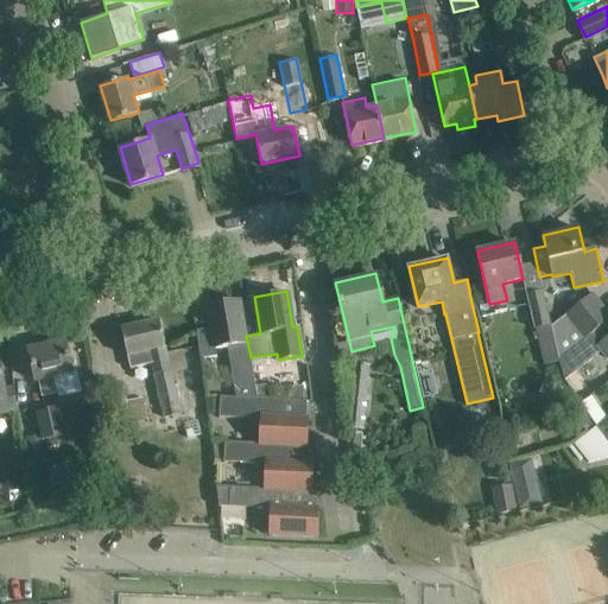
[(543,291),(526,294),(534,329),(536,328),(536,330),(532,331),(534,337),(538,336),(544,364),(558,360),(558,358),(551,324),(543,291)]
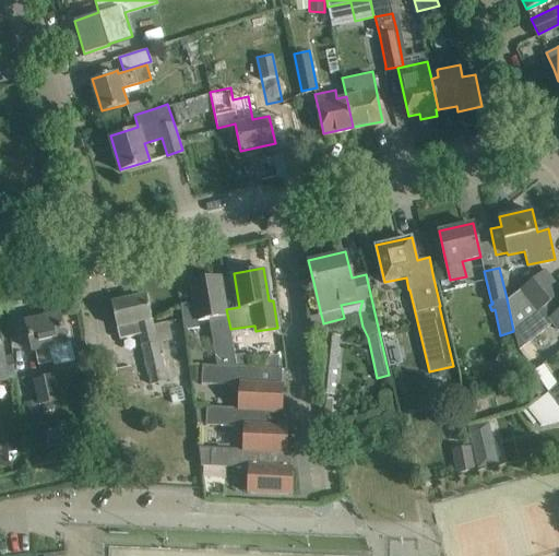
[(520,288),(507,298),(513,330),(538,309),(558,292),(558,287),(544,270),(520,288)]
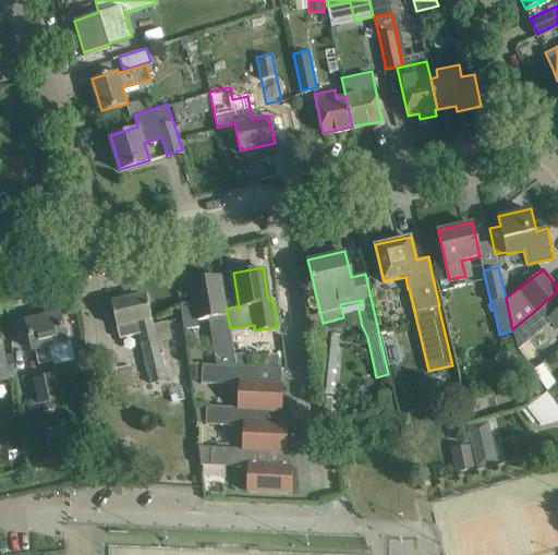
[(193,300),(180,302),(184,324),(184,328),(198,325),(197,320),(209,317),(216,362),(235,363),(233,353),(230,328),(226,309),(220,275),(190,280),(193,300)]
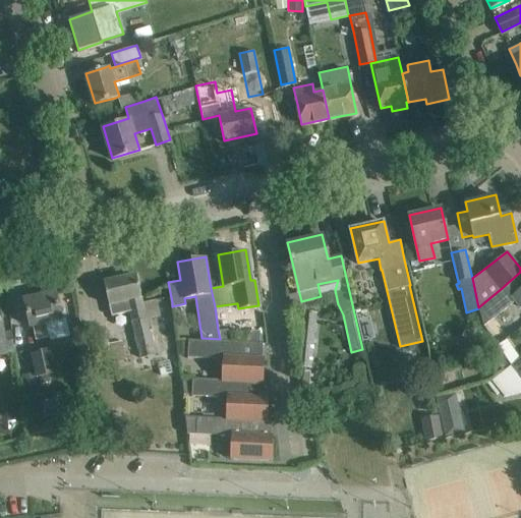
[(136,273),(104,281),(108,300),(109,304),(111,314),(129,310),(140,357),(157,353),(148,318),(161,313),(157,298),(142,301),(140,293),(136,273)]
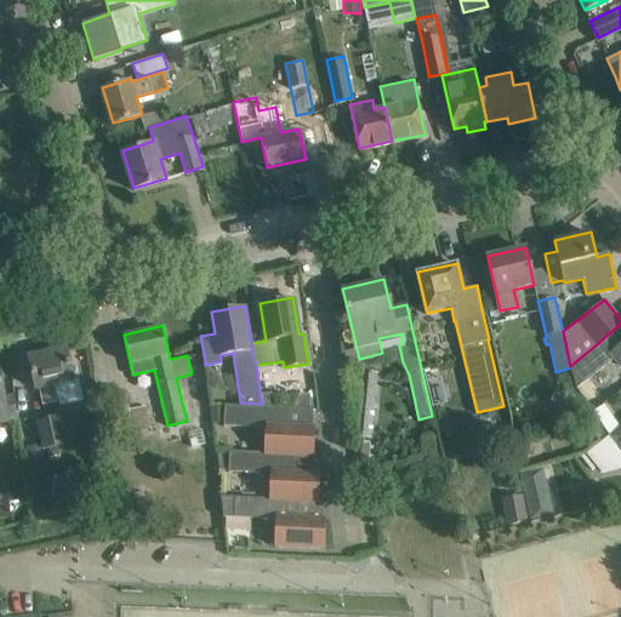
[(598,343),(570,366),(570,367),(576,386),(609,359),(598,343)]
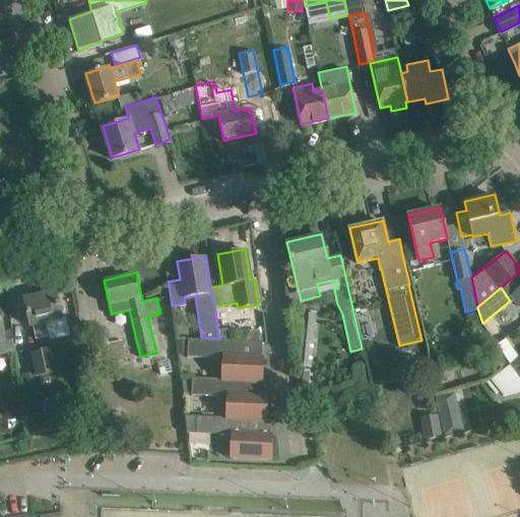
[(519,287),(511,296),(514,299),(519,305),(519,304),(519,287)]
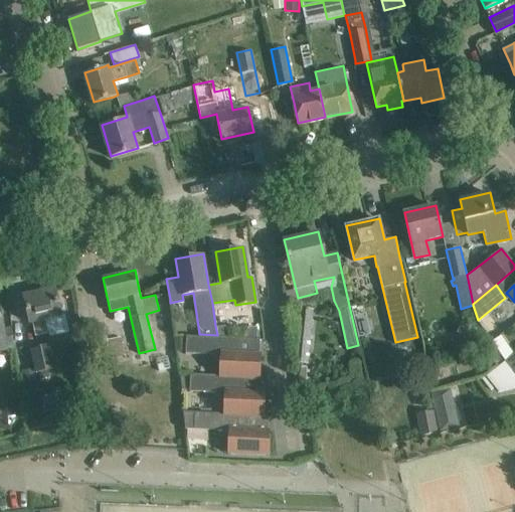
[(55,289),(24,296),(28,316),(29,321),(32,321),(36,335),(48,333),(45,318),(61,314),(59,309),(55,289)]
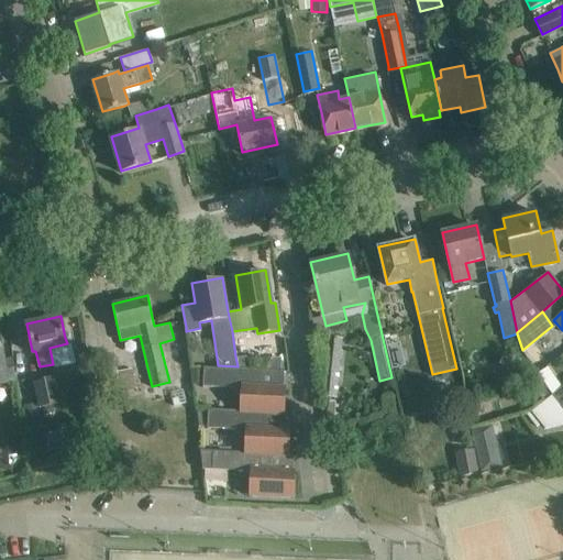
[(329,336),(323,395),(338,396),(343,337),(329,336)]
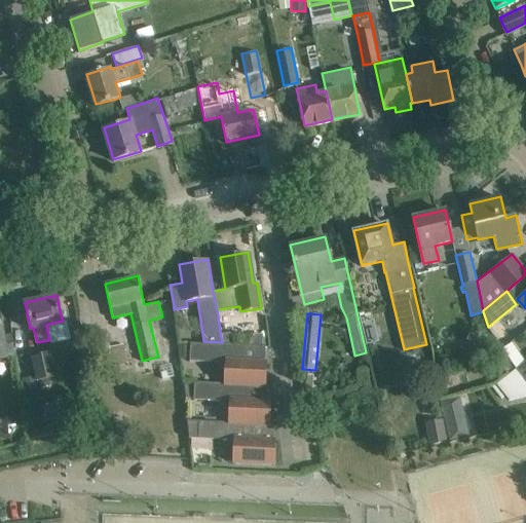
[(0,320),(0,355),(8,353),(13,352),(11,333),(3,335),(2,330),(0,320)]
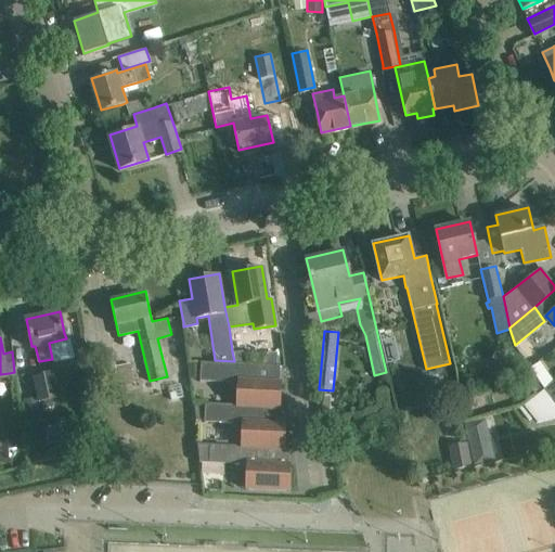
[(242,349),(232,351),(234,361),(248,361),(248,355),(242,349)]
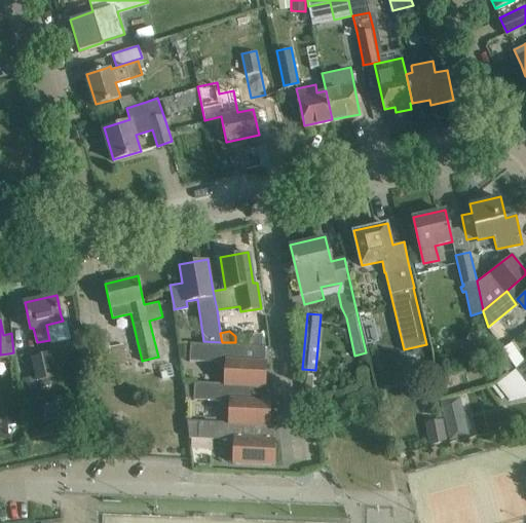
[(250,344),(250,345),(262,345),(263,333),(254,332),(253,334),(250,337),(250,344)]
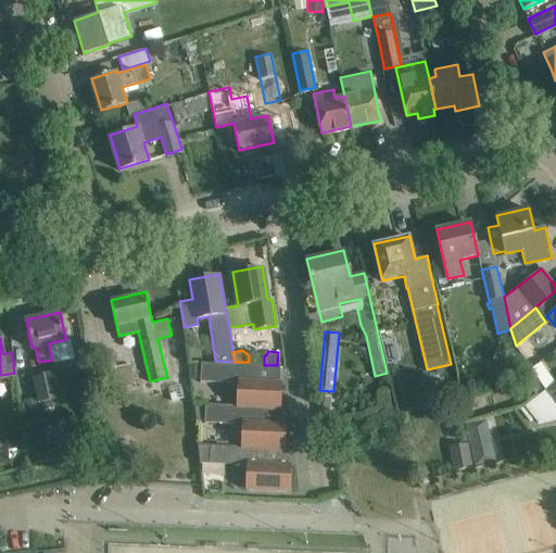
[(113,353),(101,355),(108,388),(134,382),(129,362),(116,365),(113,353)]
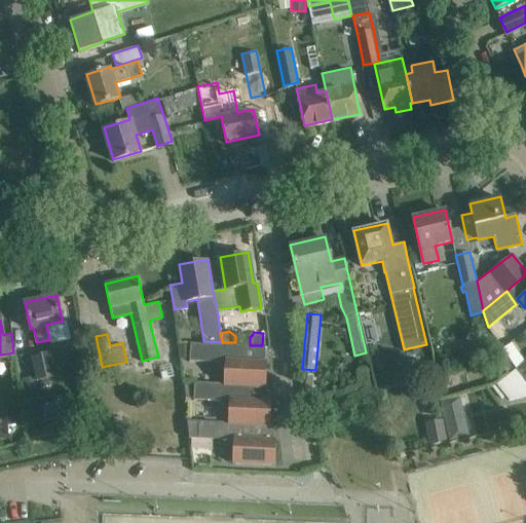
[(180,343),(179,357),(189,358),(189,360),(196,360),(198,360),(221,361),(221,364),(224,368),(227,368),(227,382),(226,382),(249,384),(265,385),(266,361),(243,360),(245,344),(235,343),(235,342),(222,342),(203,341),(203,342),(199,342),(196,342),(190,342),(189,343),(180,343)]
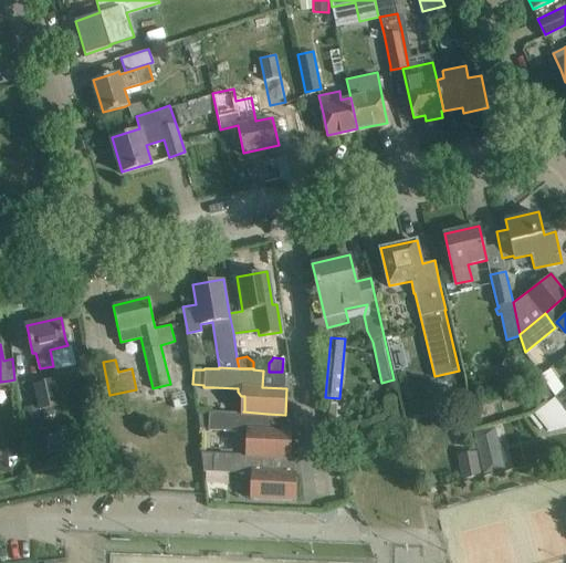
[(509,368),(502,377),(504,385),(511,391),(519,389),(525,382),(523,373),(517,367),(509,368)]
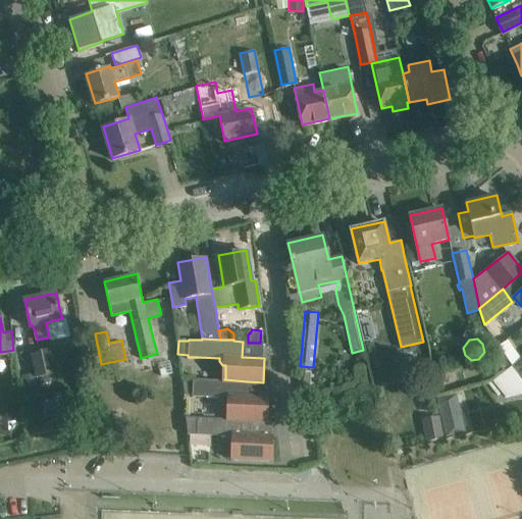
[(51,349),(33,353),(39,377),(56,373),(51,349)]
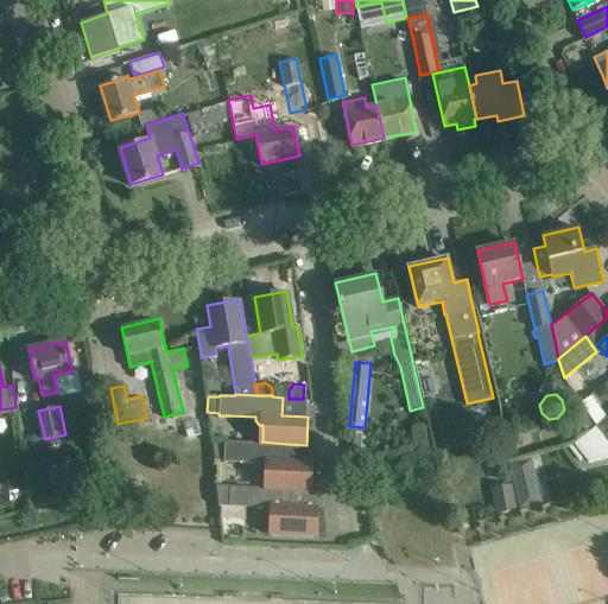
[(607,414),(596,425),(607,439),(607,438),(607,414)]
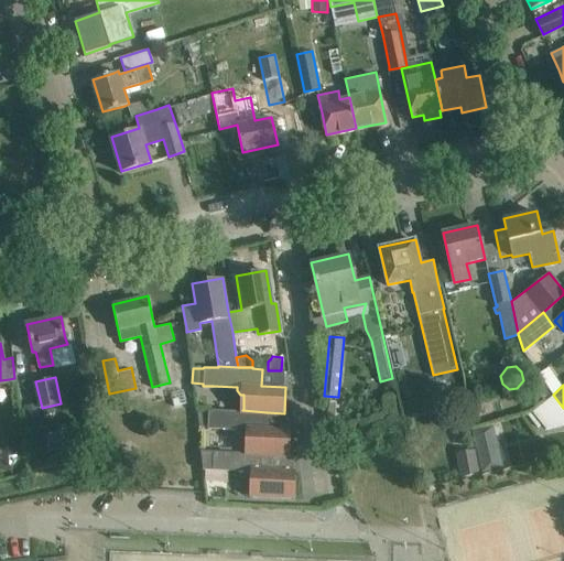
[(545,400),(532,411),(542,423),(546,429),(563,423),(563,408),(553,395),(545,400)]
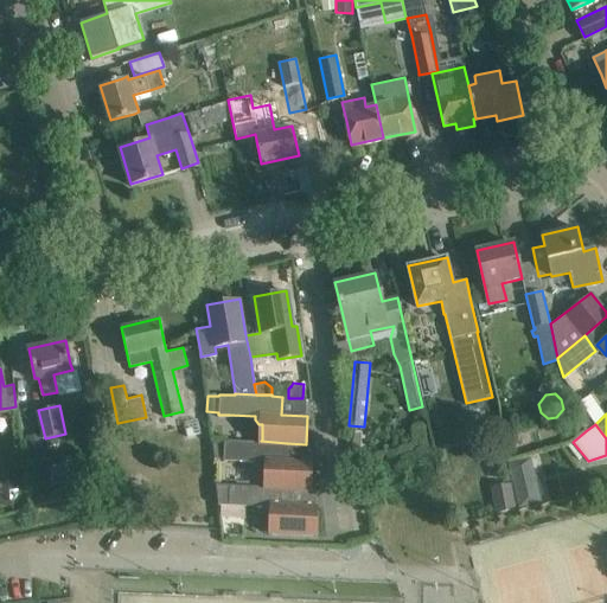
[(350,429),(349,460),(360,460),(360,446),(362,430),(350,429)]
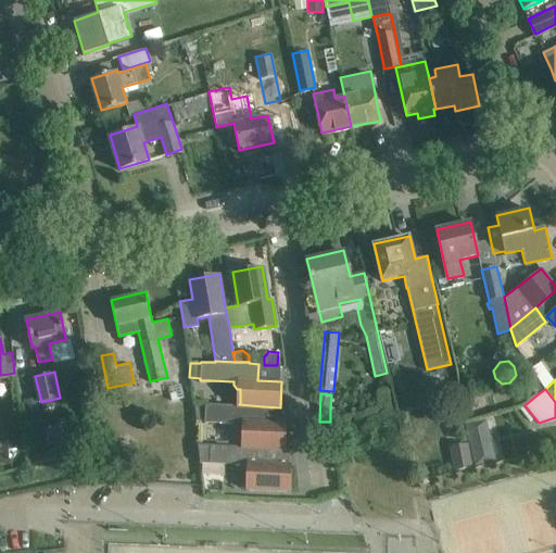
[(39,397),(23,399),(25,420),(41,418),(39,397)]
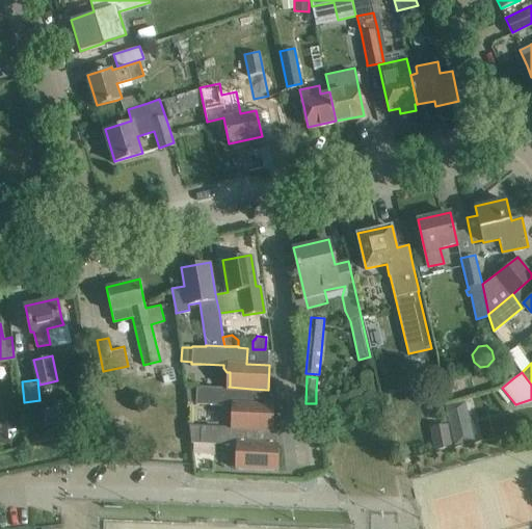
[(198,388),(186,387),(188,400),(198,401),(198,403),(221,404),(221,407),(224,411),(228,411),(227,425),(227,426),(256,428),(272,429),(273,404),(250,404),(251,389),(229,387),(230,387),(198,386),(198,388)]
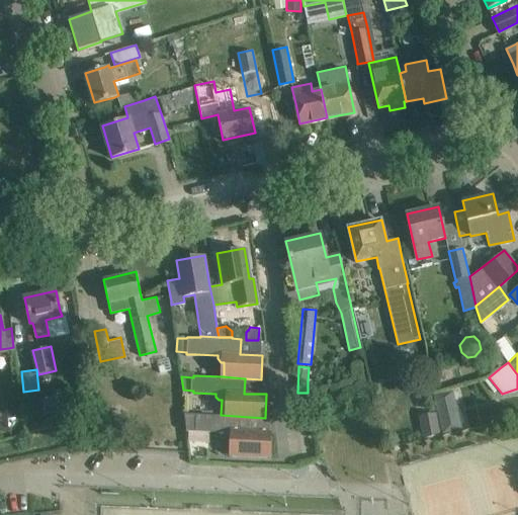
[(451,392),(435,396),(443,430),(460,426),(451,392)]
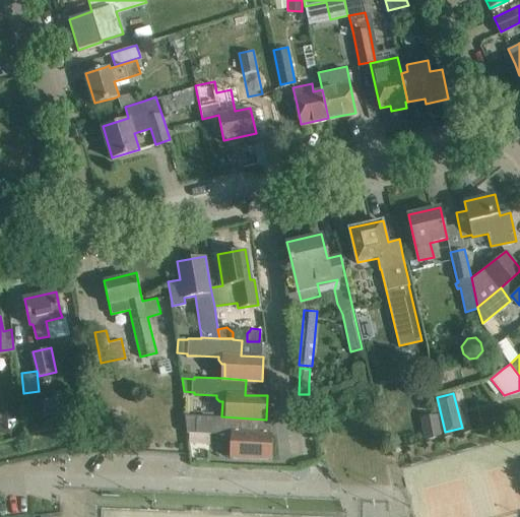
[(188,414),(187,432),(191,432),(194,432),(224,434),(224,437),(228,440),(231,441),(230,456),(270,458),(272,434),(250,433),(250,418),(221,416),(221,415),(194,414),(192,414),(188,414)]
